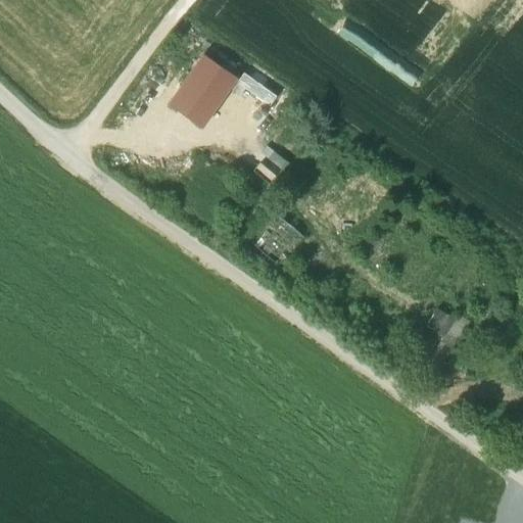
[(325,0),(339,9),(345,0),(325,0)]
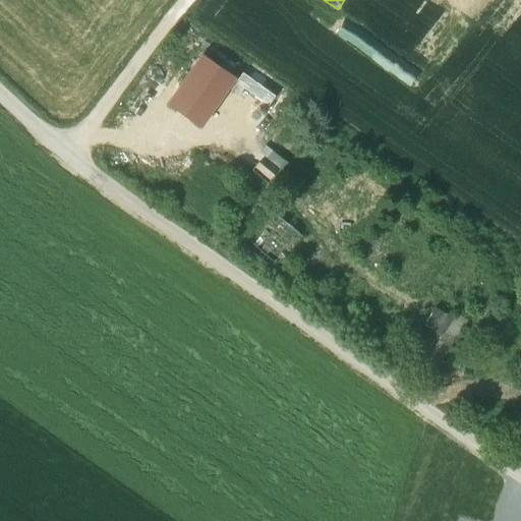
[(235,77),(205,54),(190,74),(186,74),(188,76),(171,103),(201,125),(235,77)]
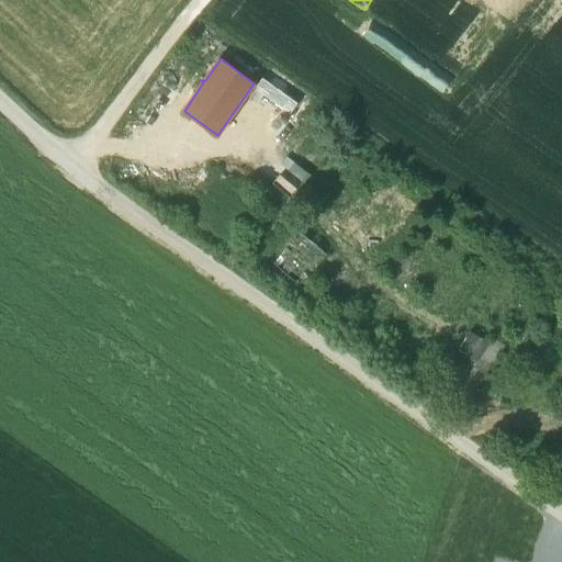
[(437,74),(476,99),(483,88),(444,63),(437,74)]
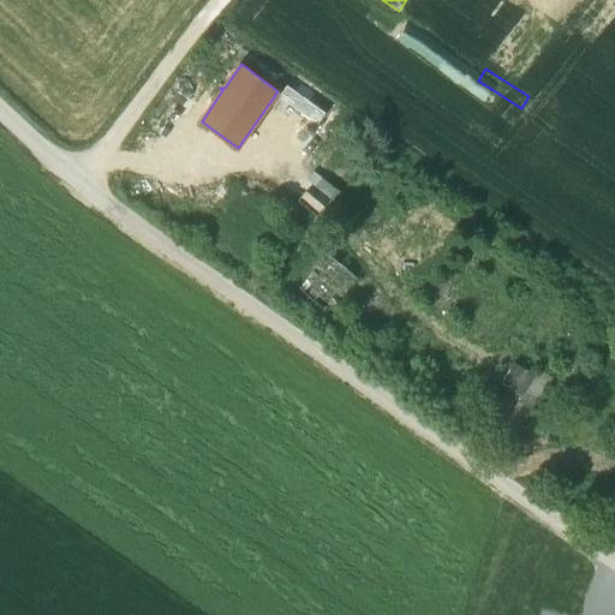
[(286,87),(280,99),(321,120),(327,109),(286,87)]
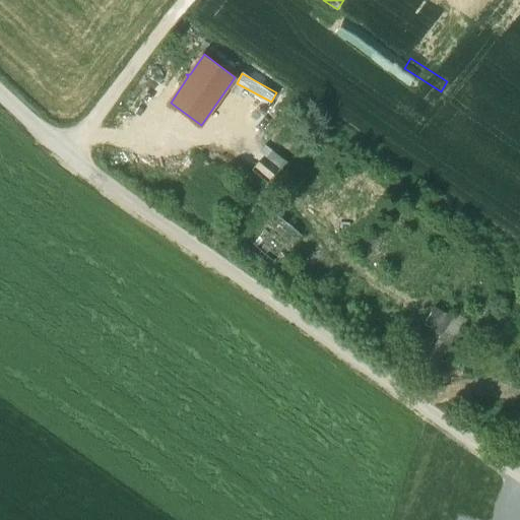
[(434,306),(425,326),(440,333),(434,346),(448,353),(464,319),(434,306)]
